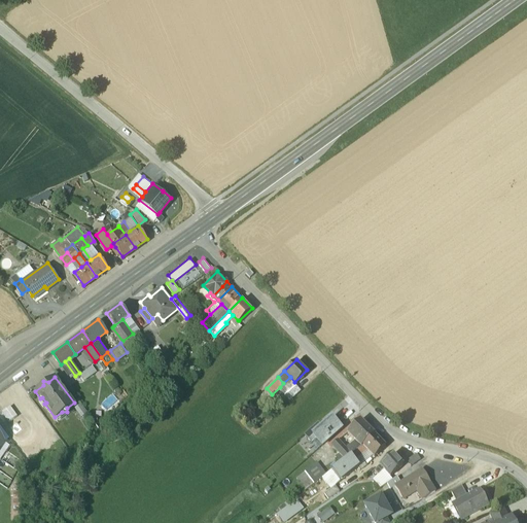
[(85,411),(80,403),(75,406),(81,414),(85,411)]
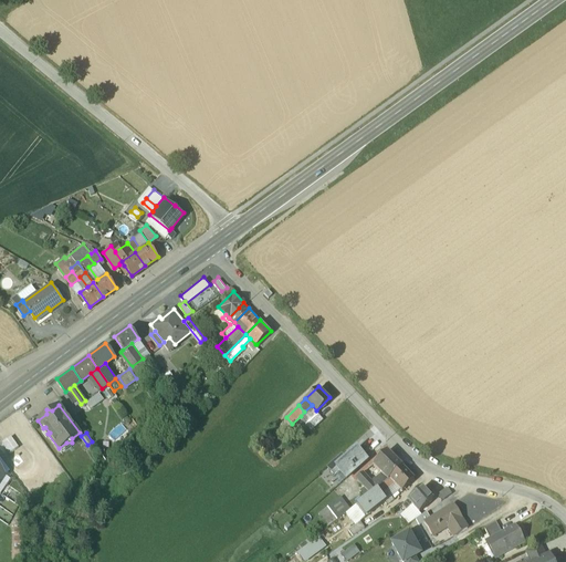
[(10,434),(1,440),(9,451),(18,445),(10,434)]
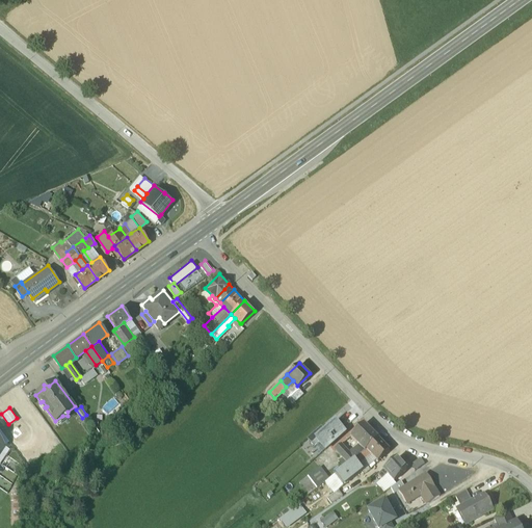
[(319,441),(324,447),(344,430),(335,421),(325,429),(316,438),(319,441)]
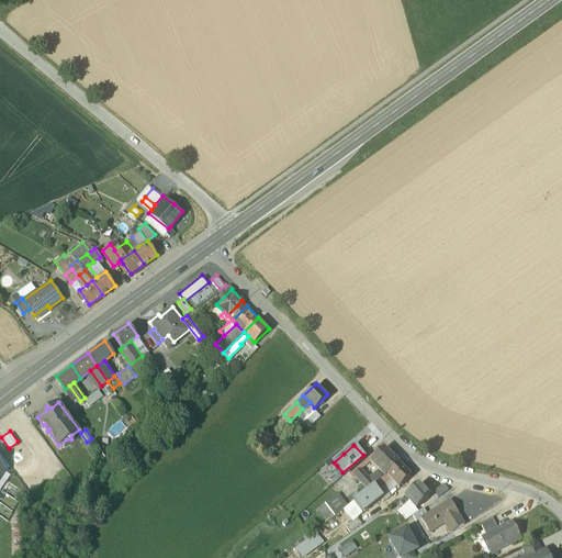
[(383,446),(371,459),(385,473),(388,472),(398,460),(383,446)]
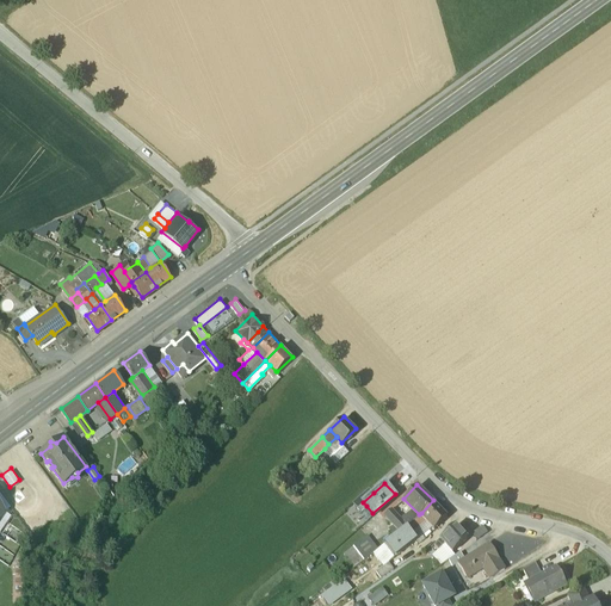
[(19,486),(12,492),(18,500),(28,493),(25,489),(23,492),(19,486)]
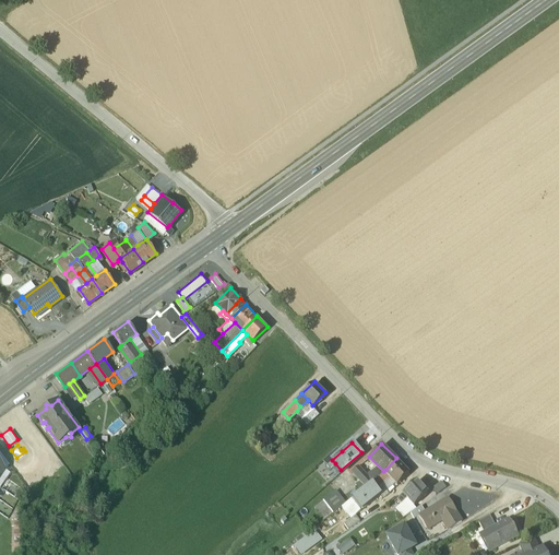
[(342,451),(336,446),(322,459),(330,468),(335,463),(332,460),(342,451)]
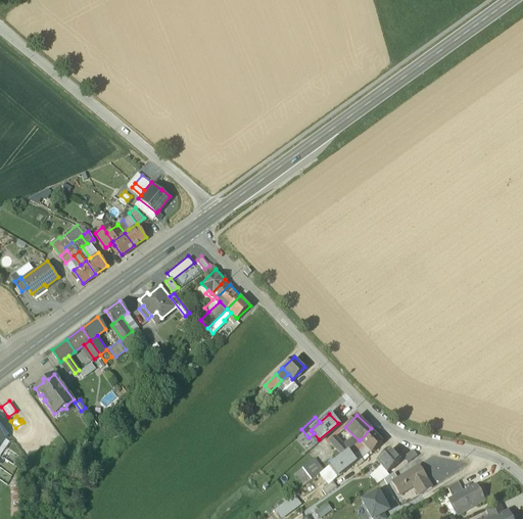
[(371,428),(361,439),(365,443),(372,451),(382,440),(371,428)]
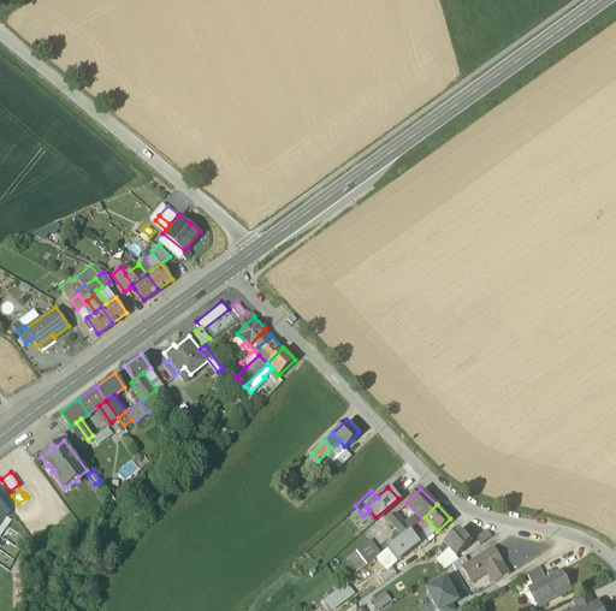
[(403,505),(389,516),(403,534),(410,529),(403,520),(410,514),(403,505)]
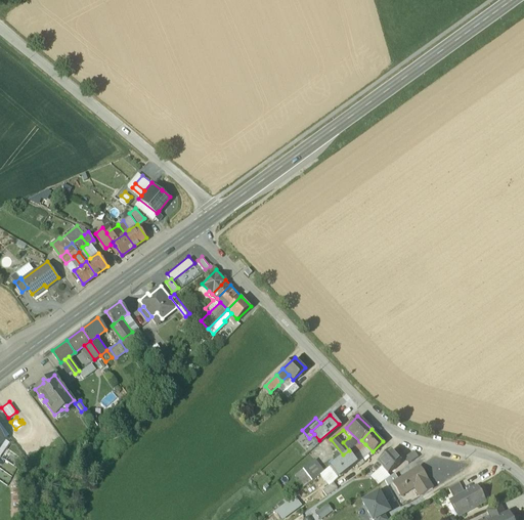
[(359,441),(349,450),(352,455),(365,444),(361,440),(359,441)]
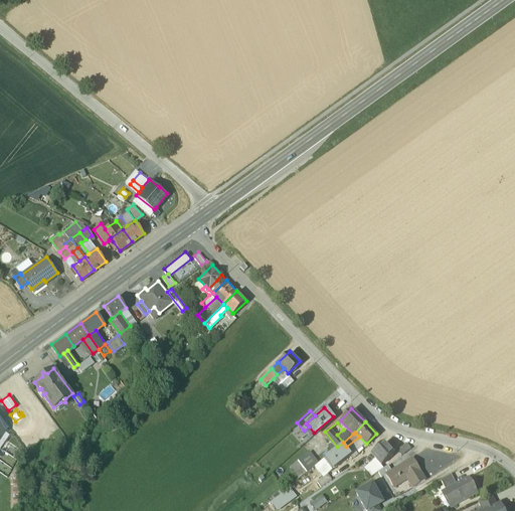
[(405,440),(398,450),(404,454),(410,444),(405,440)]
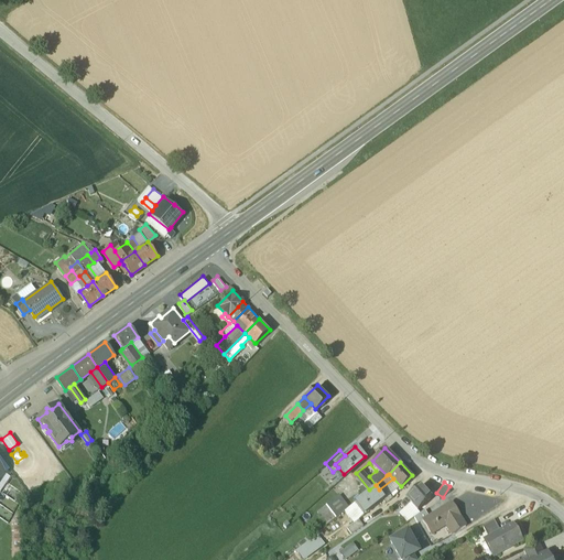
[(420,484),(407,496),(418,508),(431,495),(420,484)]
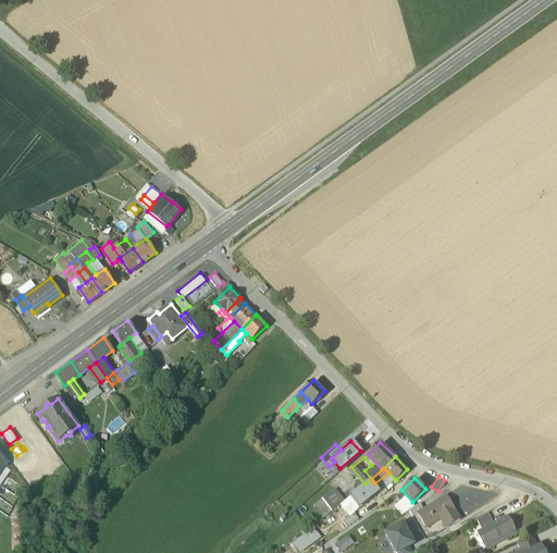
[(371,479),(350,494),(359,505),(380,491),(379,489),(374,483),(371,479)]
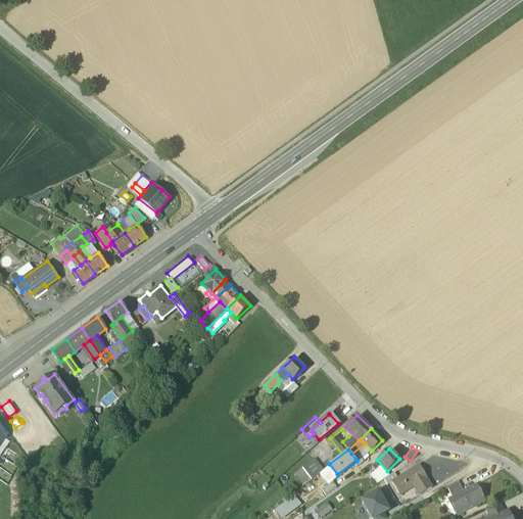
[(317,455),(294,472),(303,484),(326,468),(317,455)]
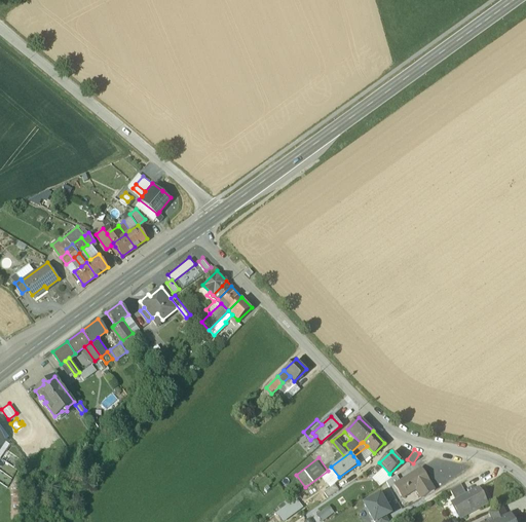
[(363,457),(358,461),(359,463),(362,468),(367,462),(363,457)]
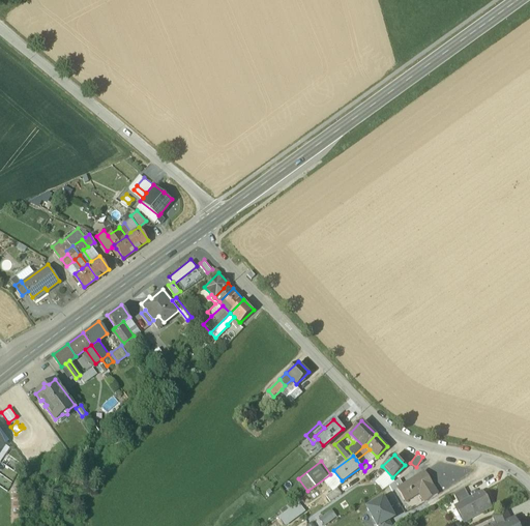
[(423,469),(398,486),(406,499),(418,491),(424,500),(427,498),(437,492),(438,491),(423,469)]
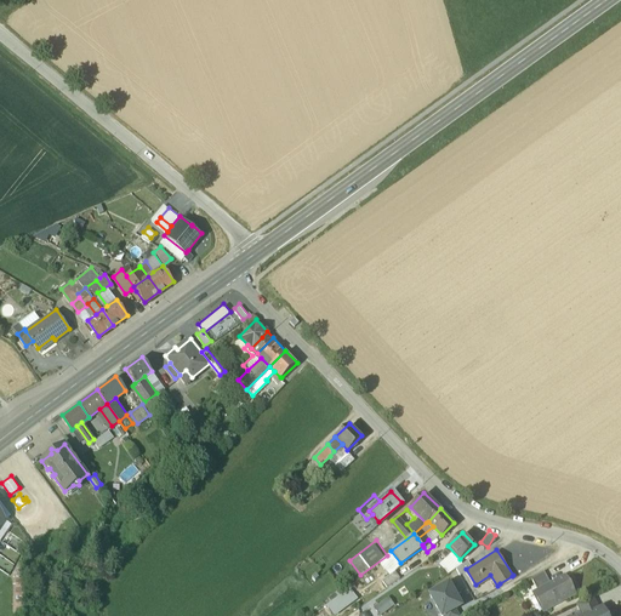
[(543,569),(531,575),(539,588),(551,581),(543,569)]
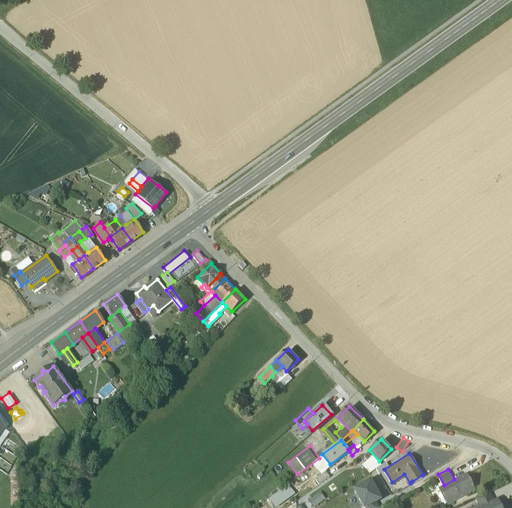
[(444,485),(443,485),(451,500),(473,487),(469,480),(470,479),(469,478),(468,478),(465,473),(454,479),(444,485)]
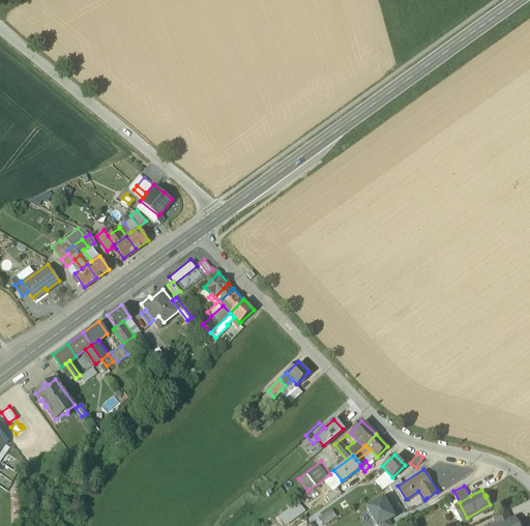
[(437,492),(427,498),(430,504),(441,498),(437,492)]
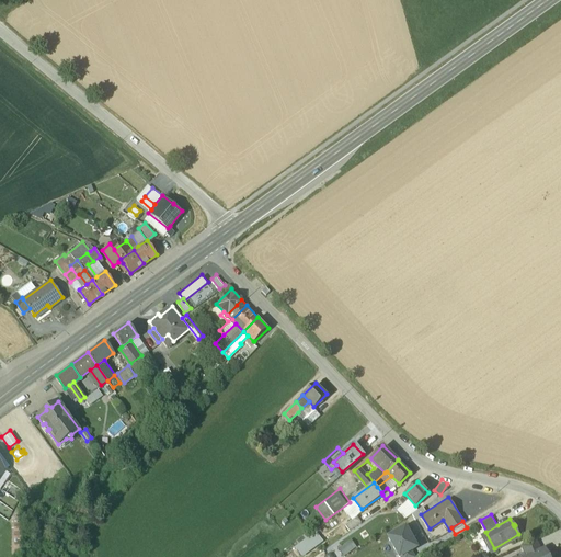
[(412,523),(407,526),(411,536),(418,534),(412,523)]
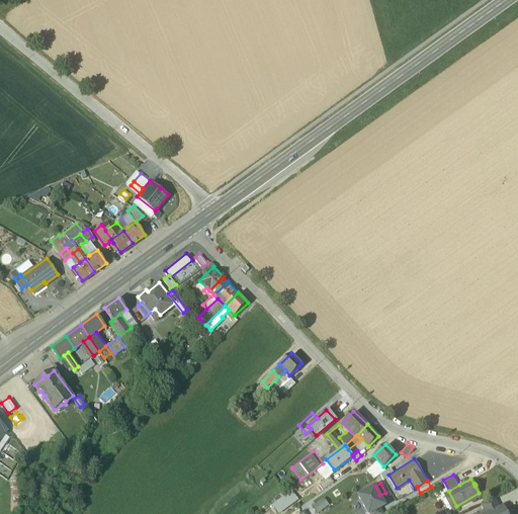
[(379,495),(375,486),(358,495),(368,513),(370,512),(380,507),(384,504),(379,495)]
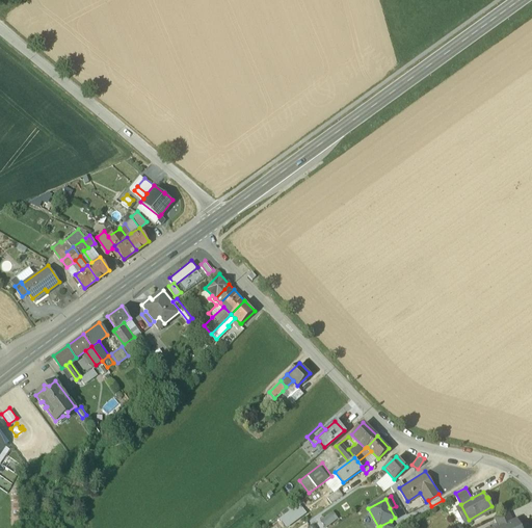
[(296,504),(280,516),(286,524),(302,512),(296,504)]
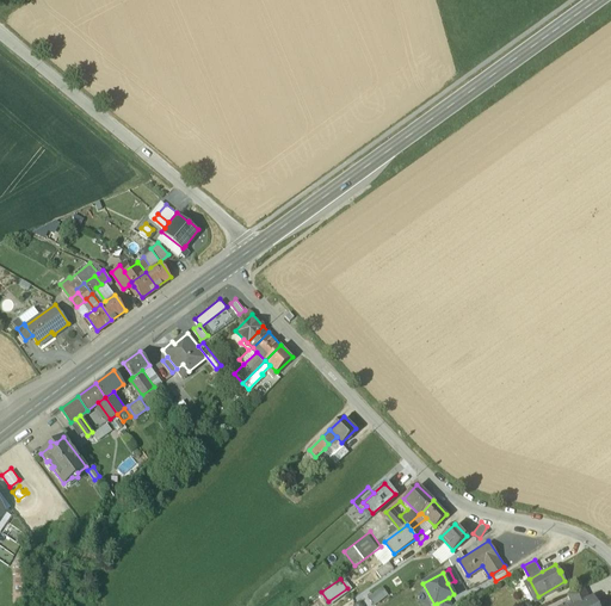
[(374,603),(389,592),(382,583),(368,593),(374,603)]
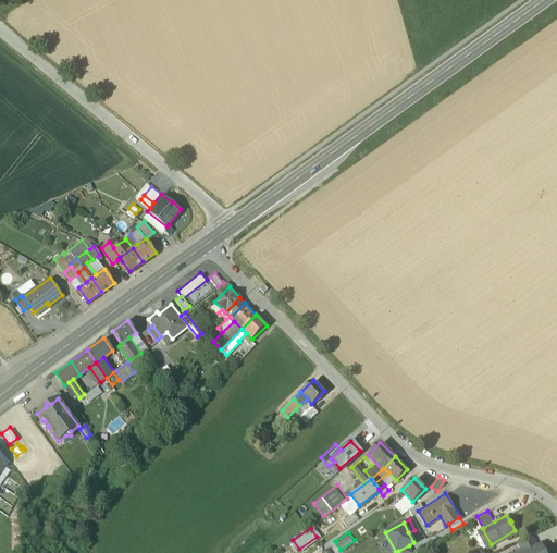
[(532,532),(517,540),(522,552),(537,545),(532,532)]
